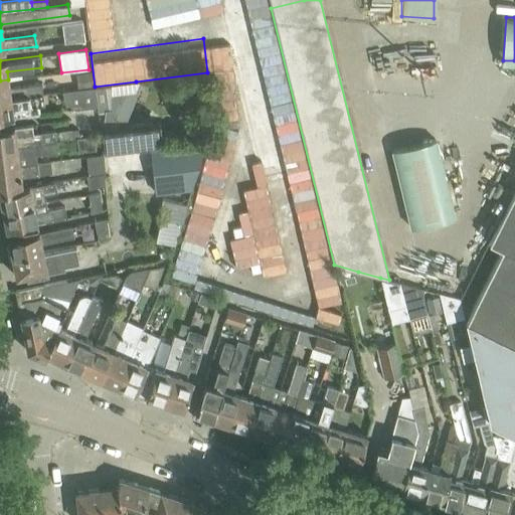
[(0,99),(43,94),(42,83),(9,88),(8,79),(0,80),(0,99)]
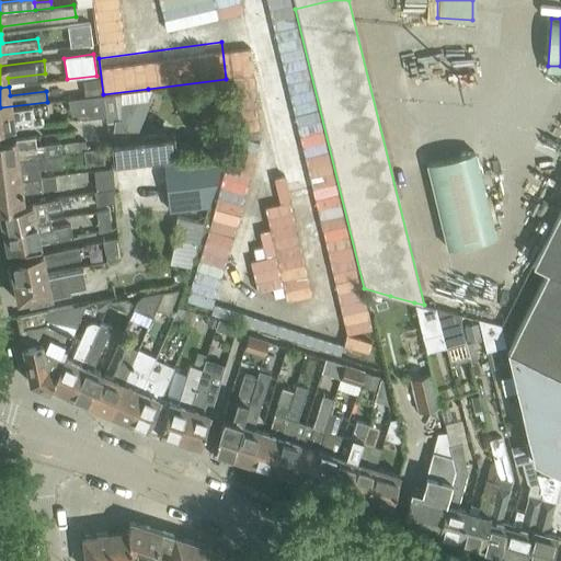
[(60,121),(106,115),(103,94),(67,99),(68,111),(60,121)]
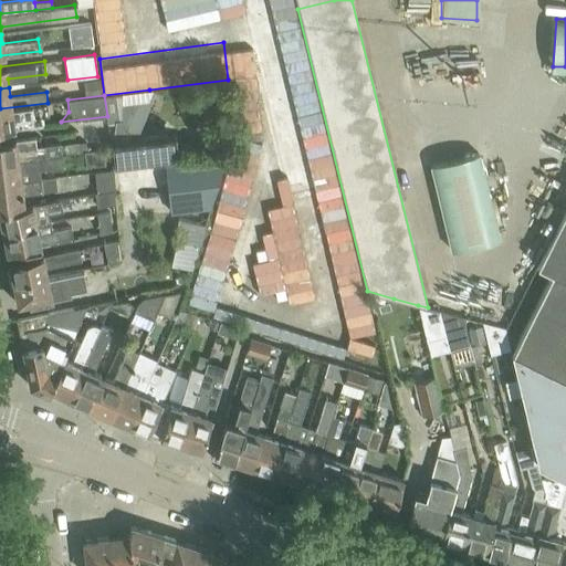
[(48,103),(0,108),(0,129),(43,124),(42,117),(49,116),(48,103)]
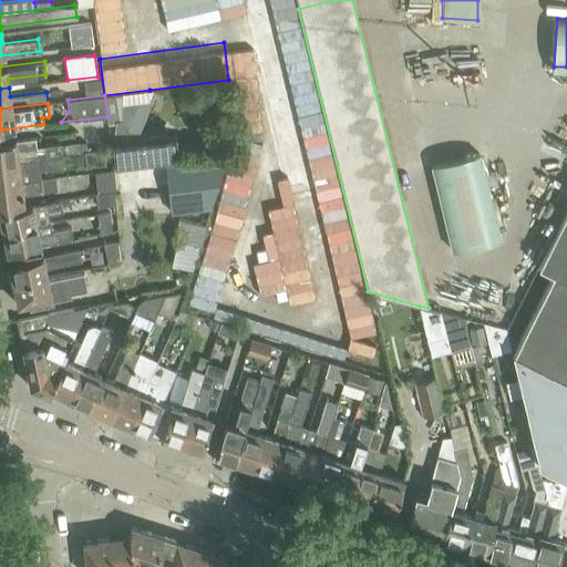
[(176,135),(111,143),(113,168),(164,162),(179,160),(176,135)]
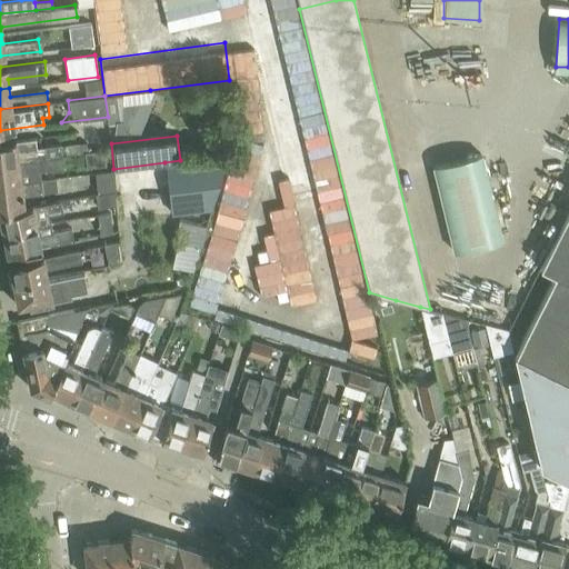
[(33,137),(0,141),(0,162),(61,156),(81,153),(80,143),(60,146),(60,143),(36,147),(33,137)]
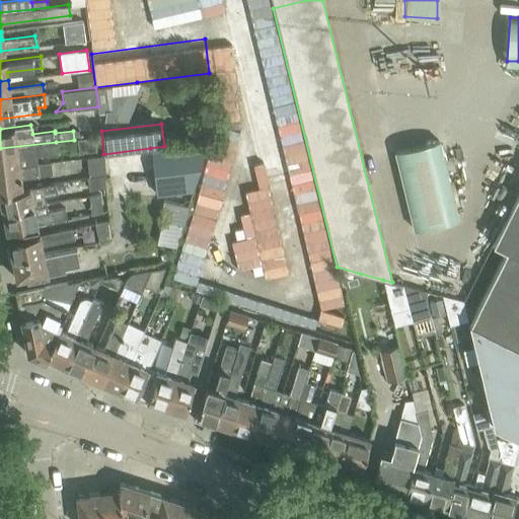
[(213,127),(173,276),(198,283),(237,133),(213,127)]
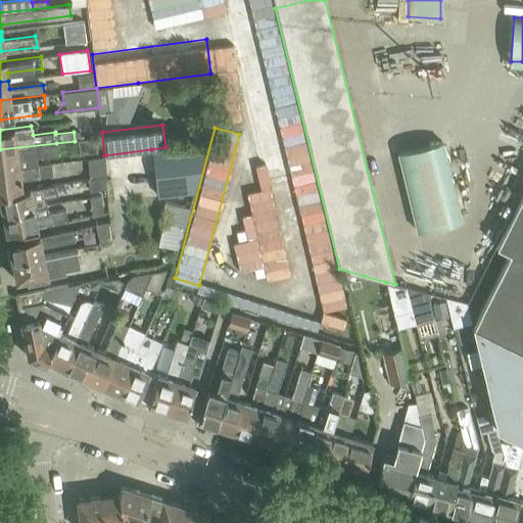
[(97,153),(95,138),(77,140),(79,154),(97,153)]
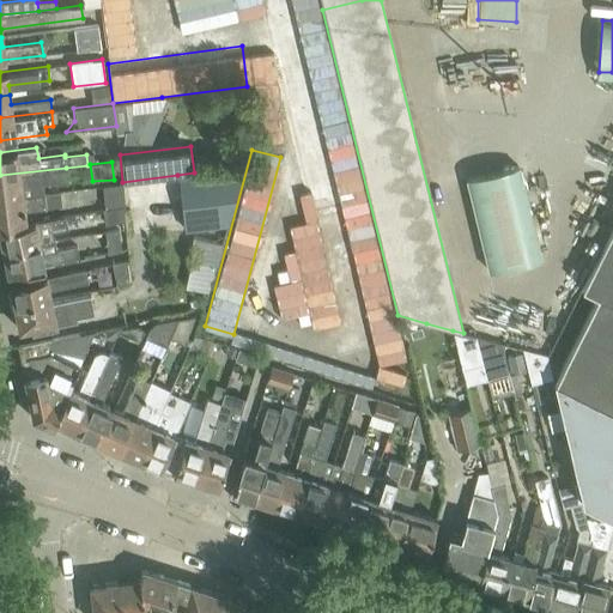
[(517,165),(467,177),(489,271),(540,259),(517,165)]
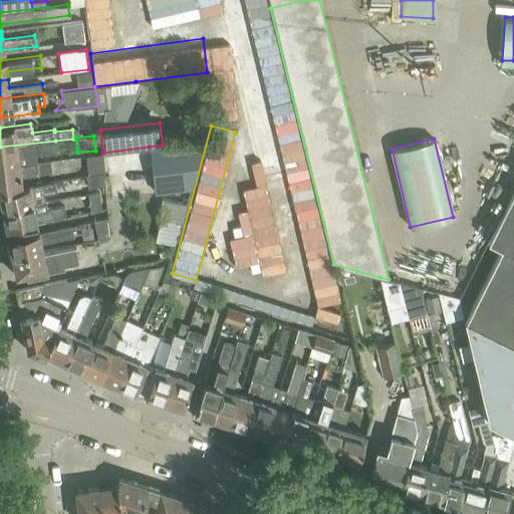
[(163,145),(149,147),(152,169),(155,193),(191,189),(206,140),(163,145)]
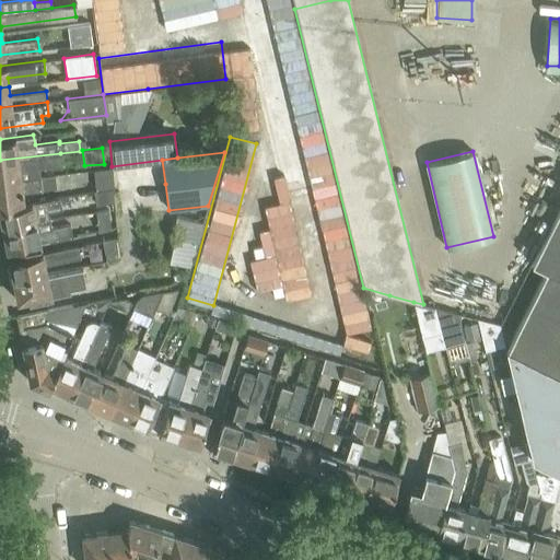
[(0,181),(38,176),(38,170),(62,166),(60,153),(0,160),(0,181)]
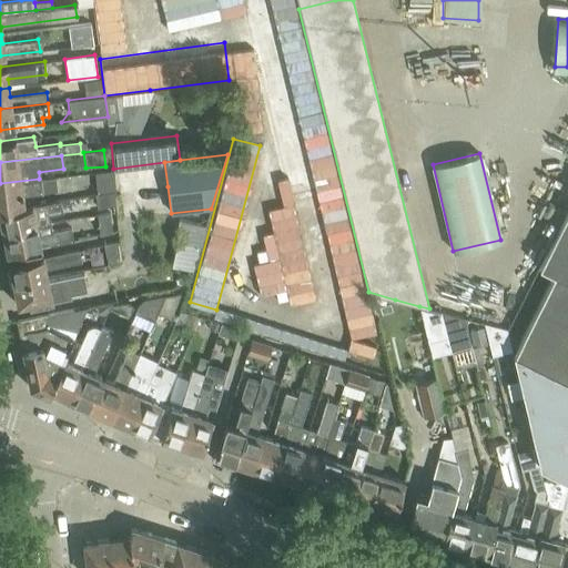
[(39,179),(0,183),(0,212),(24,208),(22,198),(57,192),(54,176),(39,179)]
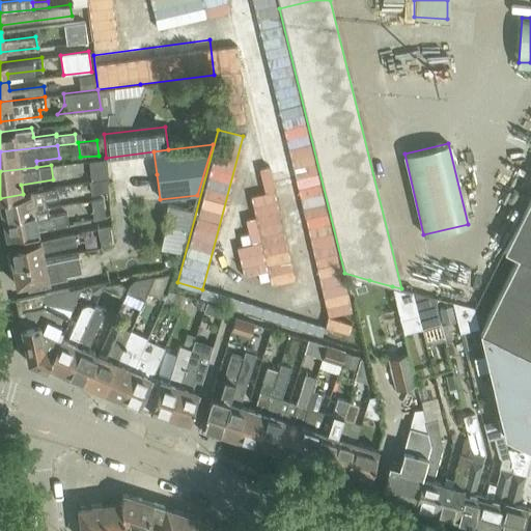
[(106,179),(89,183),(91,194),(108,191),(106,179)]
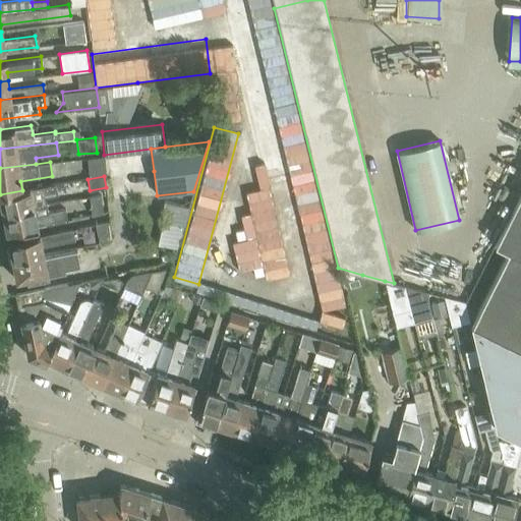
[(54,184),(22,190),(0,194),(0,200),(0,201),(0,214),(46,205),(45,196),(56,194),(54,184)]
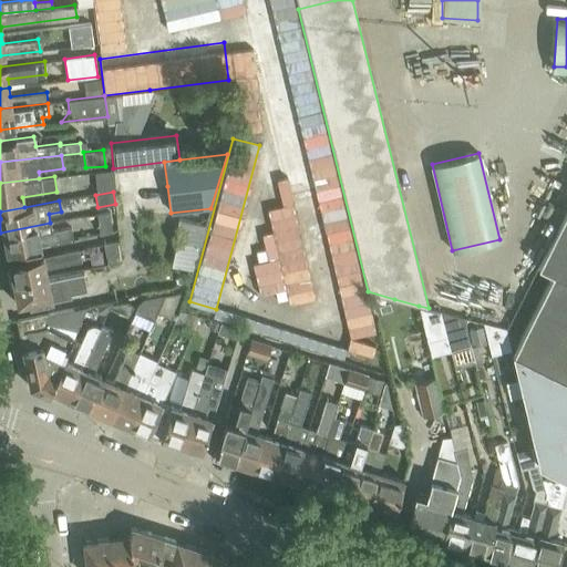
[(312,298),(297,200),(268,205),(276,256),(254,260),(259,294),(284,289),(286,301),(312,298)]
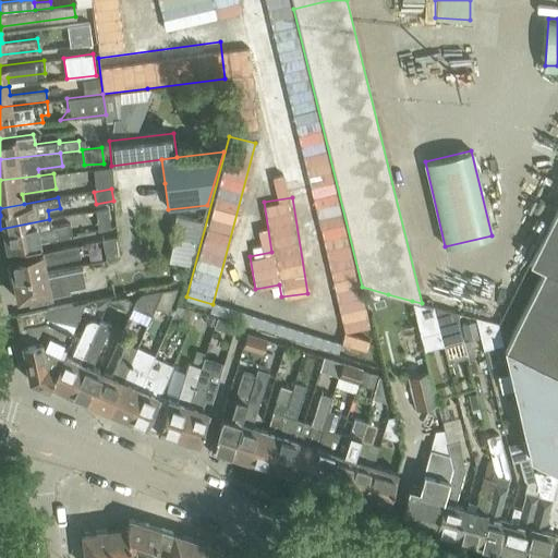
[(506,347),(507,348),(557,373),(557,206),(530,264),(543,271),(506,347)]
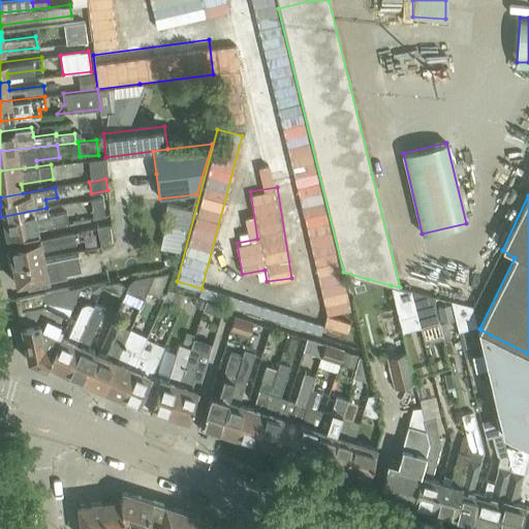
[(105,215),(105,214),(103,197),(90,199),(92,216),(92,218),(105,215)]
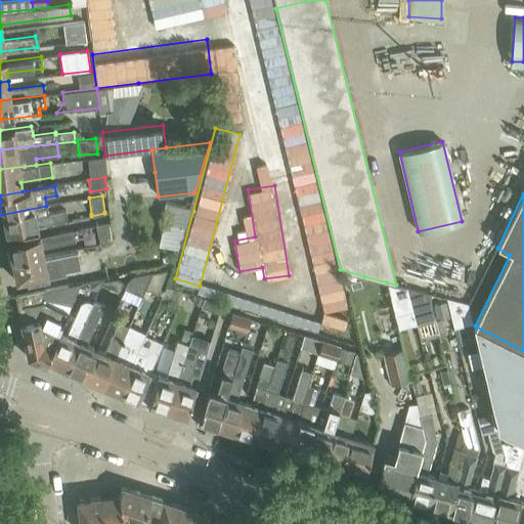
[(159,223),(184,228),(189,209),(164,203),(159,223)]
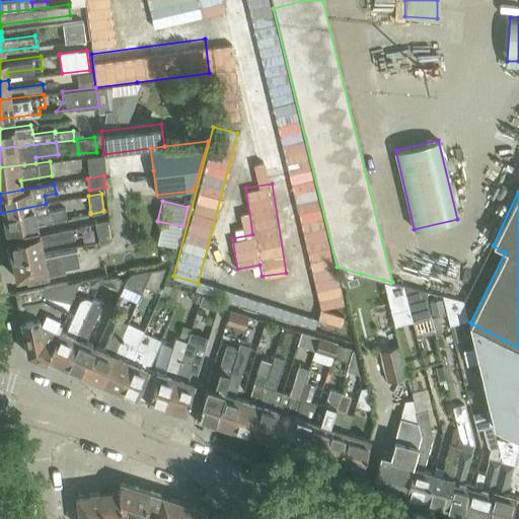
[(46,204),(0,213),(0,219),(1,224),(5,223),(6,231),(66,220),(64,208),(47,211),(46,204)]
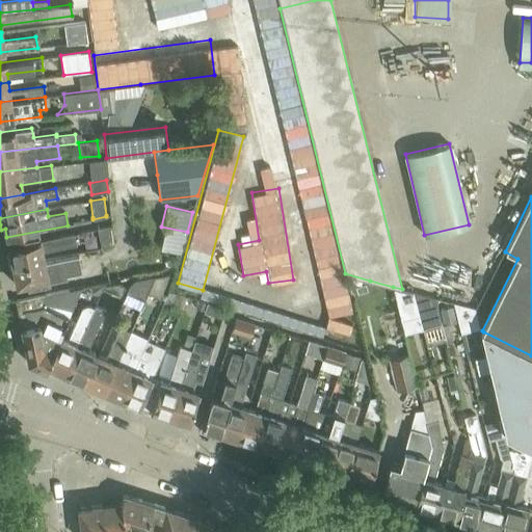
[(113,244),(112,231),(112,224),(97,228),(99,247),(113,244)]
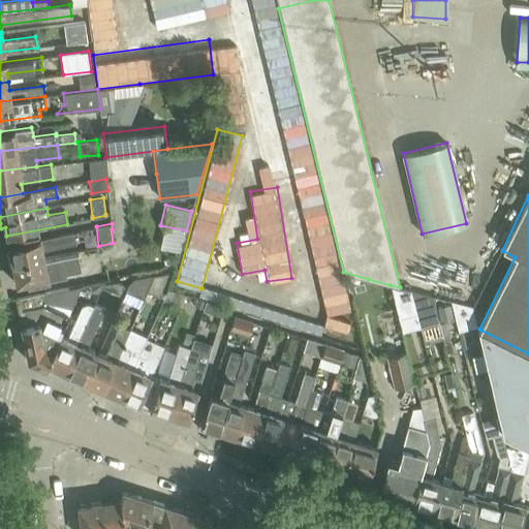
[(72,231),(8,245),(10,252),(6,253),(8,265),(43,257),(42,250),(74,243),(72,231)]
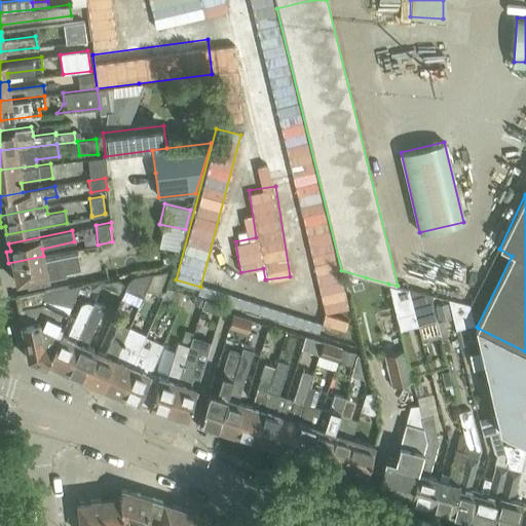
[(43,256),(8,263),(10,274),(14,273),(16,282),(27,279),(27,283),(42,279),(67,274),(66,272),(81,269),(77,249),(43,256)]
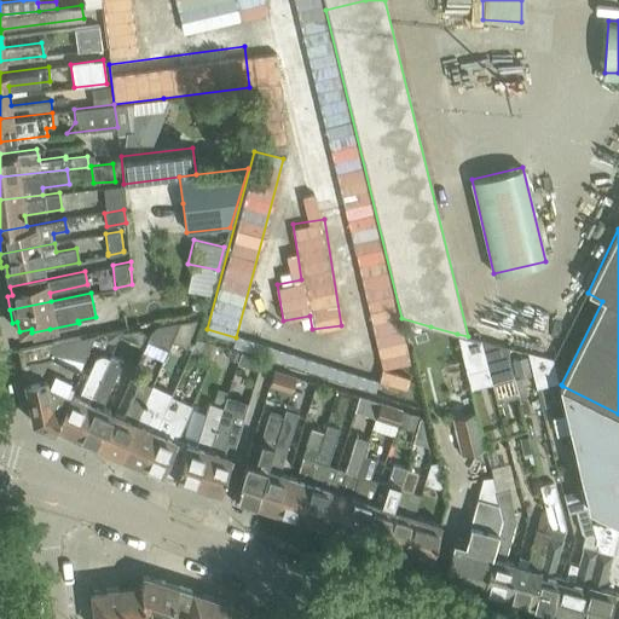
[(179,323),(171,340),(184,346),(196,319),(179,323)]
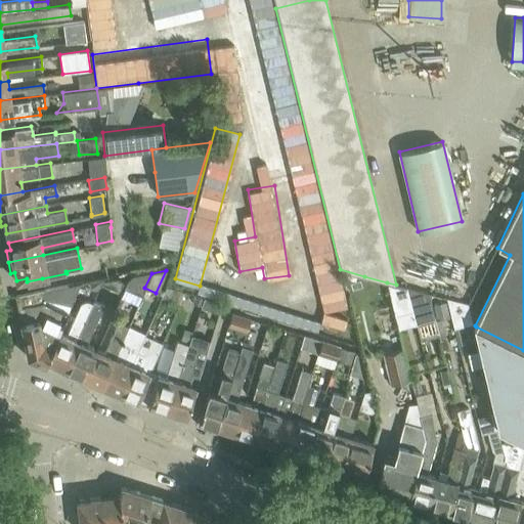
[(132,276),(128,281),(144,289),(144,288),(151,273),(132,276)]
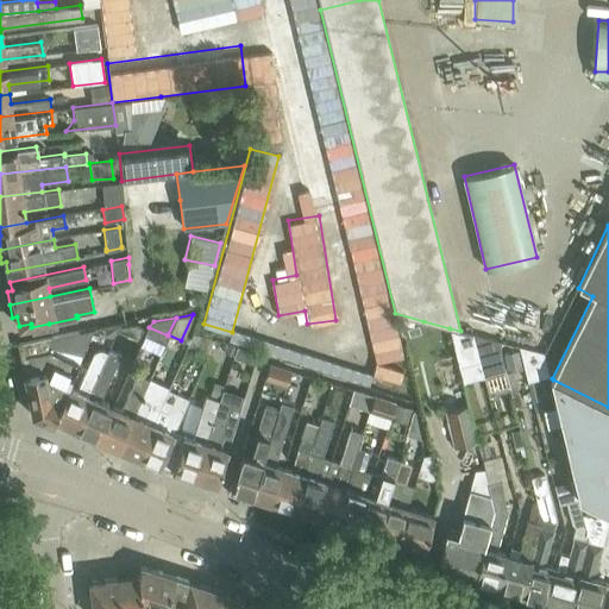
[(117,331),(136,340),(138,336),(139,327),(137,325),(117,330),(117,331)]
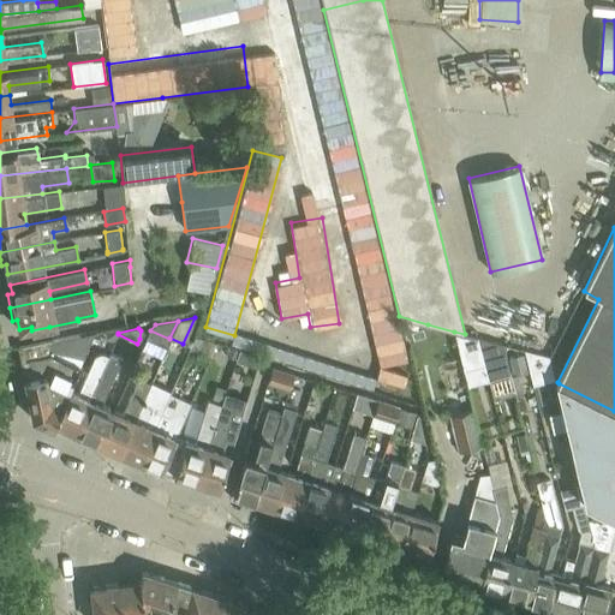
[(52,339),(18,346),(33,419),(53,428),(69,390),(79,365),(81,365),(96,330),(52,339)]
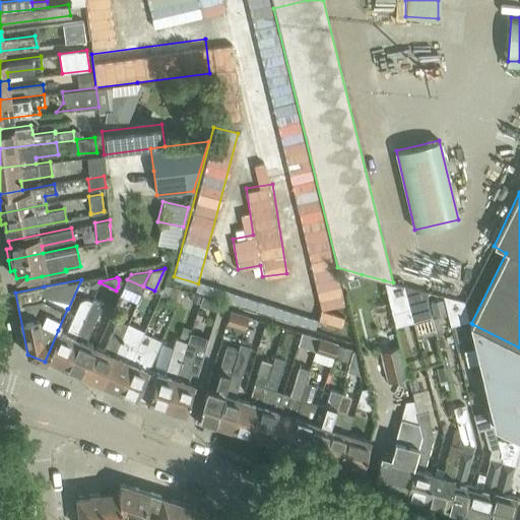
[(393,282),(384,280),(395,327),(413,321),(404,285),(393,282)]
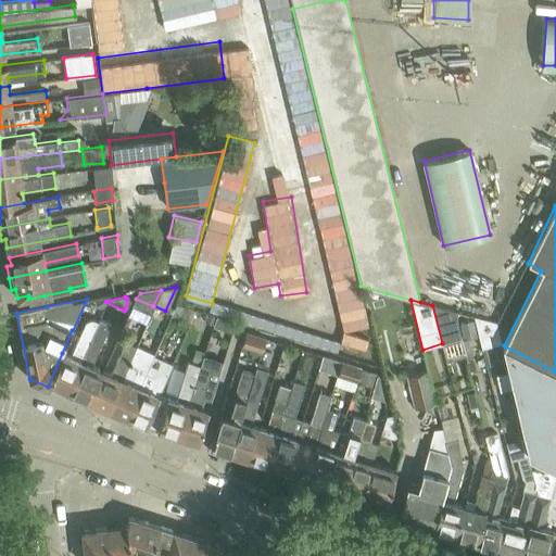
[(176,303),(169,316),(189,323),(194,308),(176,303)]
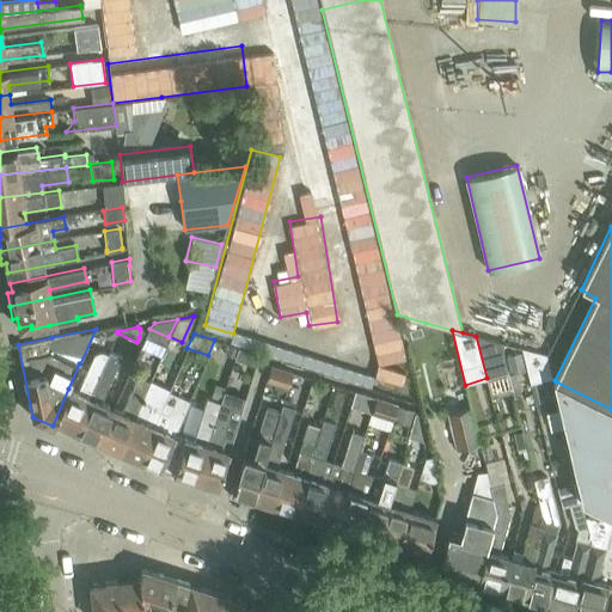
[(501,343),(476,336),(487,378),(508,372),(501,343)]
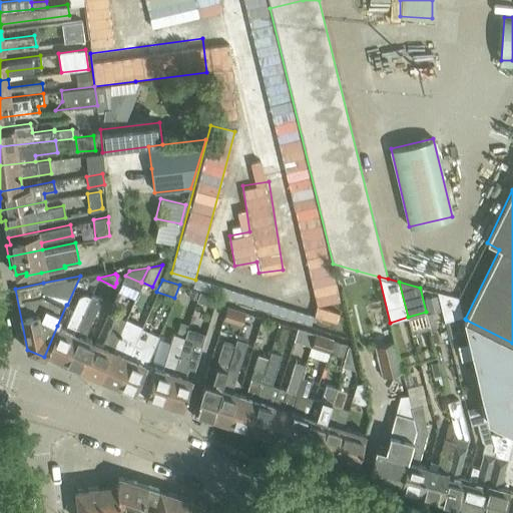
[(191,289),(188,299),(195,301),(198,291),(191,289)]
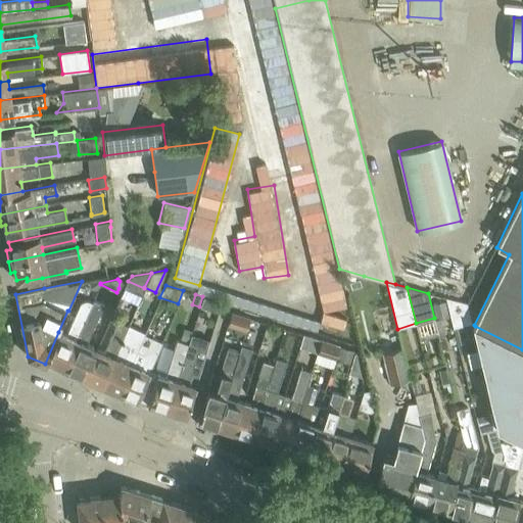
[(202,296),(199,306),(216,312),(219,301),(202,296)]
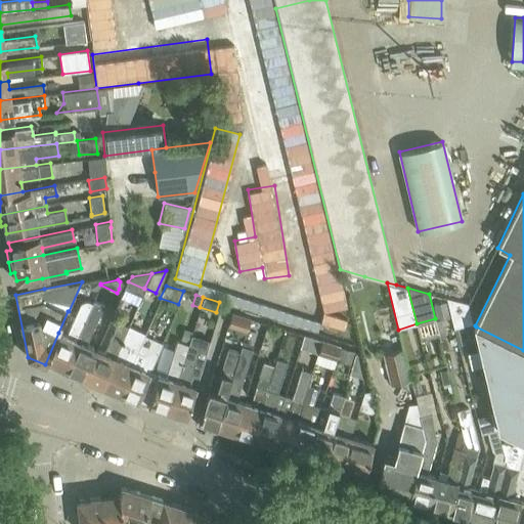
[(468,304),(447,299),(454,328),(474,323),(468,304)]
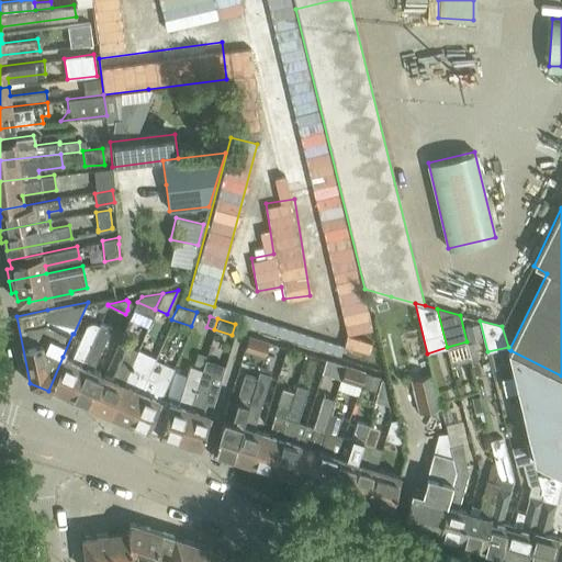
[(70,359),(63,357),(48,391),(56,394),(60,392),(68,395),(89,346),(99,325),(94,324),(92,323),(91,323),(90,323),(88,324),(87,324),(86,325),(83,327),(70,359)]
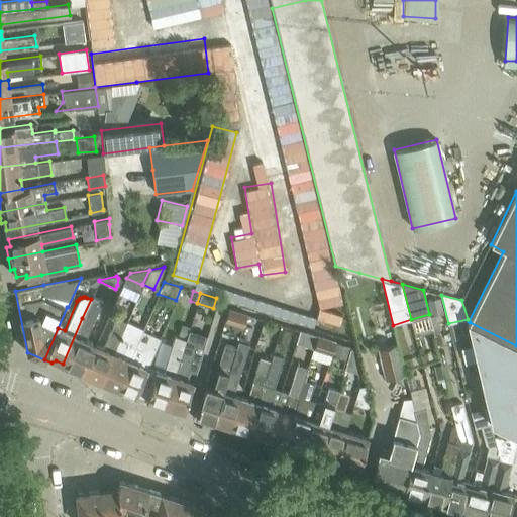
[(82,318),(63,364),(70,367),(70,371),(78,375),(78,374),(85,358),(89,359),(96,344),(92,343),(85,339),(92,322),(101,301),(92,297),(91,299),(82,318)]
